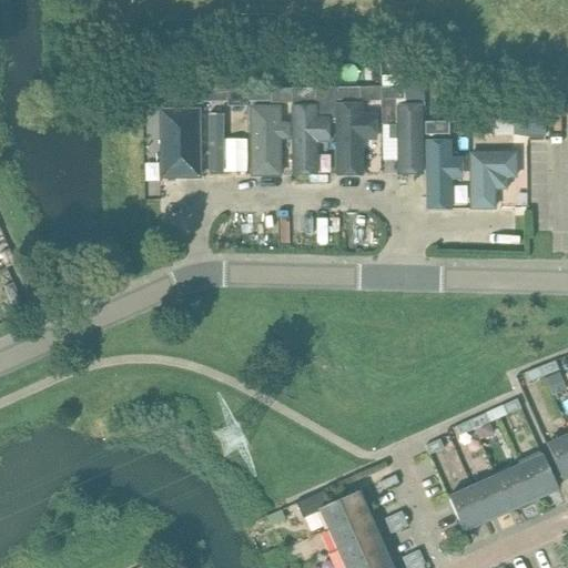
[(358,88),(334,89),(334,101),(358,101),(358,89),(358,88)]
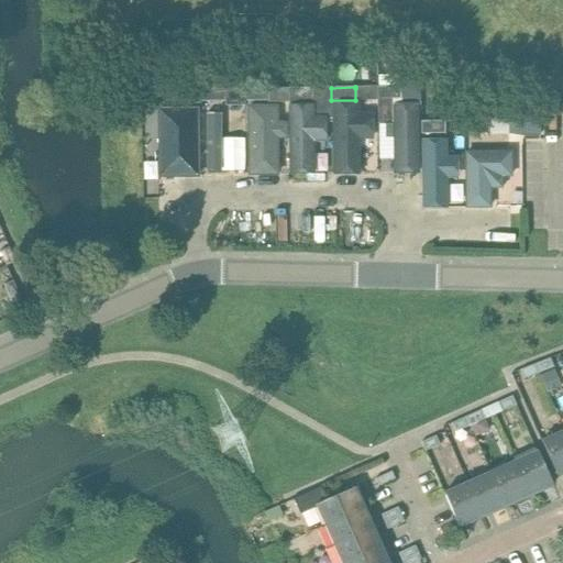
[(418,87),(375,87),(375,100),(377,100),(378,127),(396,127),(395,108),(419,107),(418,87)]
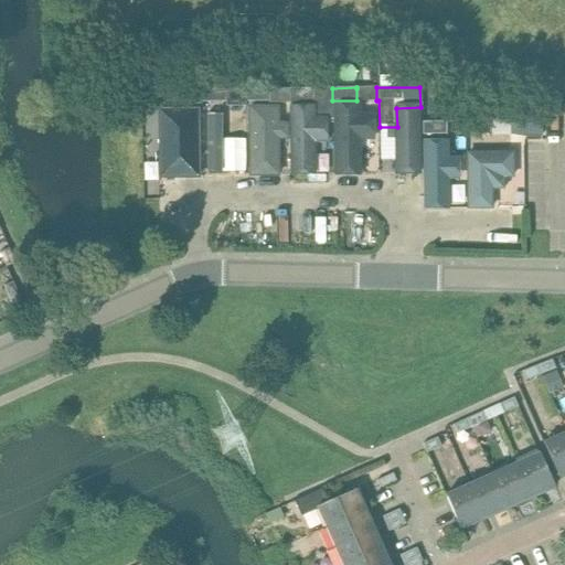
[(268,88),(244,89),(244,103),(268,102),(268,89),(268,88)]
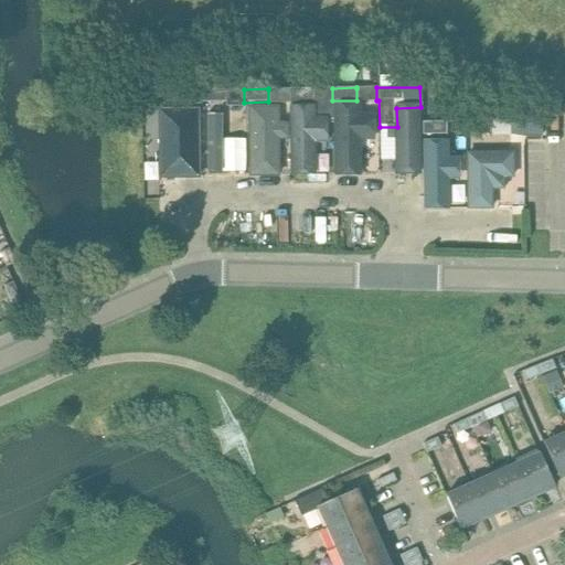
[(288,88),(268,88),(268,89),(268,102),(268,104),(288,103),(288,88)]
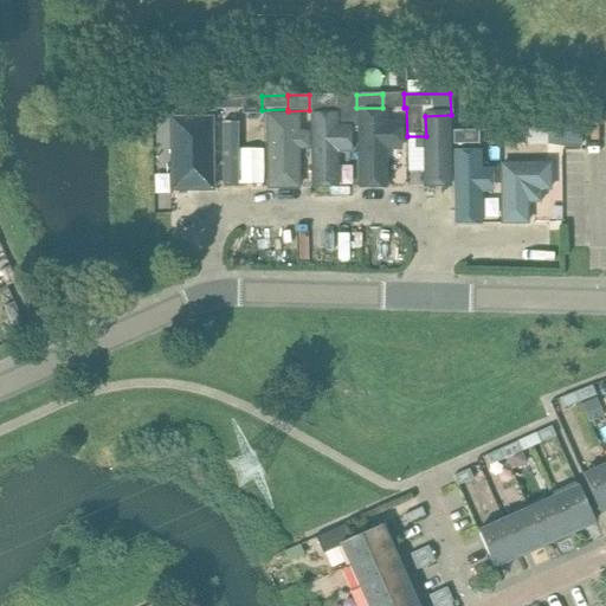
[(356,95),(309,95),(309,110),(309,114),(311,114),(339,114),(339,130),(353,130),(356,129),(356,108),(356,95)]
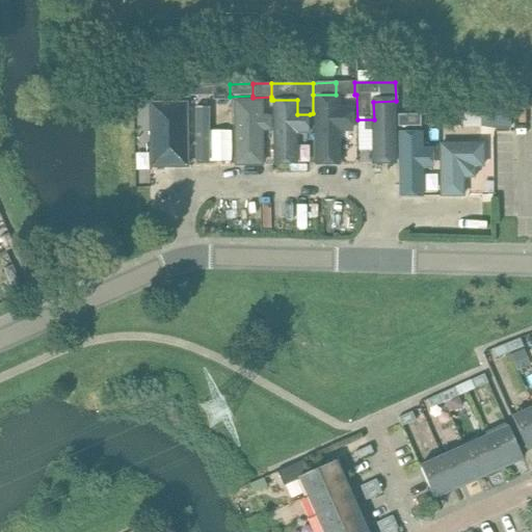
[(188,84),(147,85),(147,98),(169,97),(170,102),(188,102),(188,97),(188,84)]
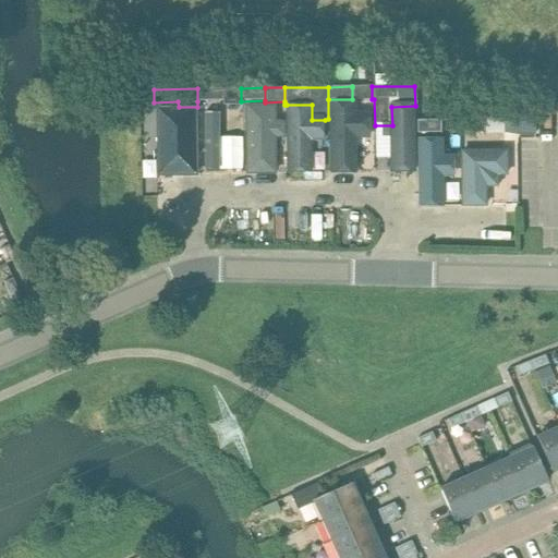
[(221,88),(197,88),(197,101),(221,101),(221,88)]
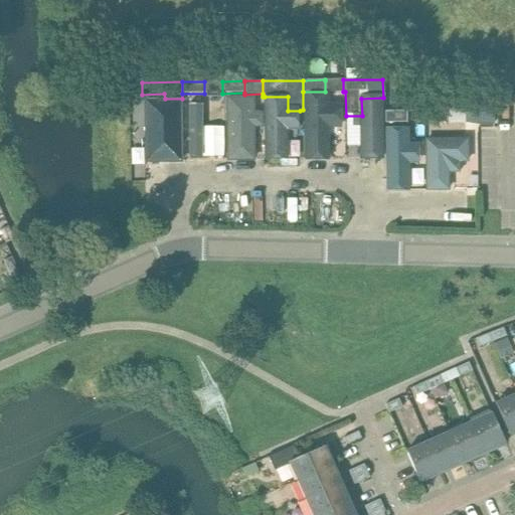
[(222,81),(204,81),(204,94),(222,94),(222,81)]
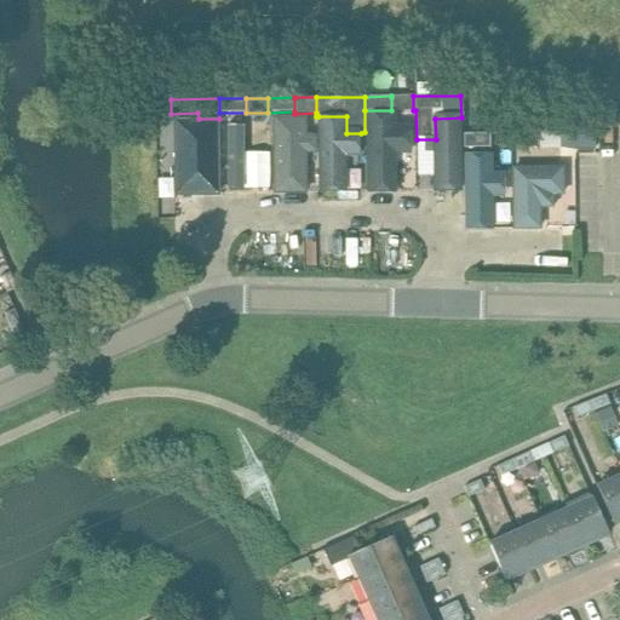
[(306,154),(316,154),(316,136),(306,136),(305,116),(273,118),(275,195),(306,195),(306,154)]
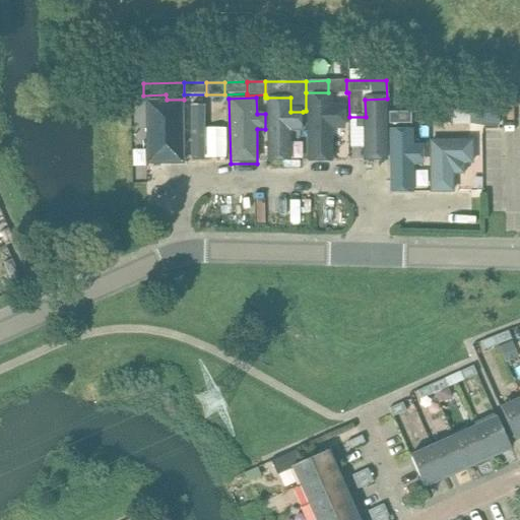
[(290,98),(267,98),(268,163),(268,164),(291,164),(291,163),(291,133),(303,133),(303,112),(290,112),(290,98)]
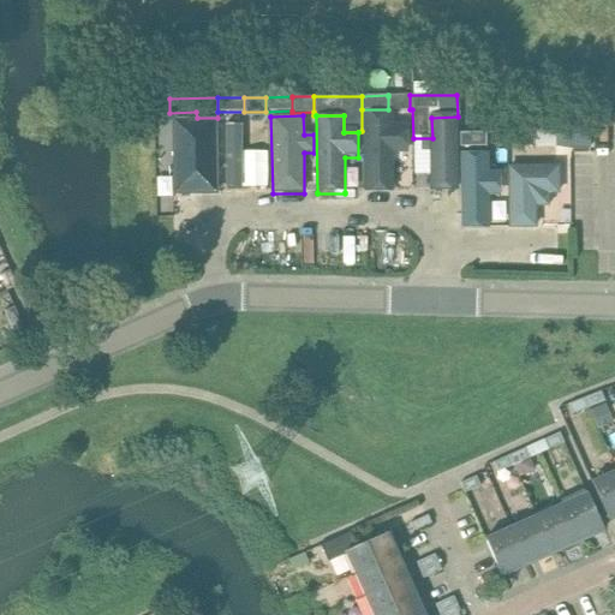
[(394,195),(393,156),(405,155),(410,156),(410,126),(395,126),(395,115),(365,115),(366,195),(394,195)]
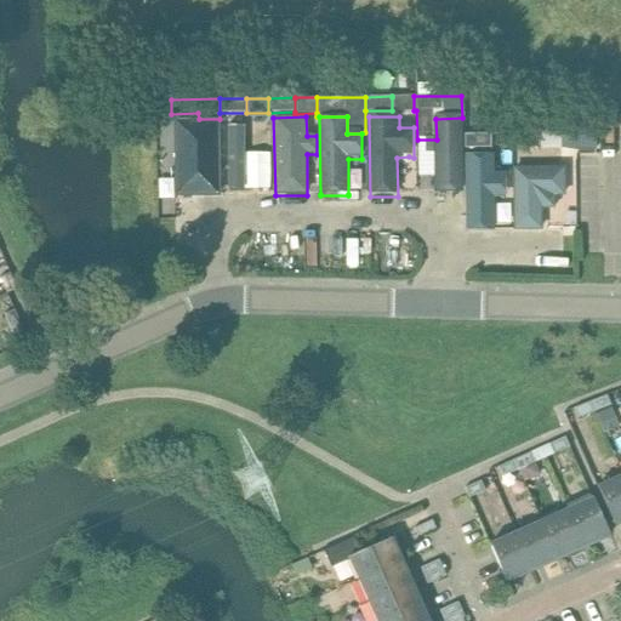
[(437,140),(417,140),(417,180),(437,180),(437,193),(437,197),(463,195),(465,195),(465,136),(465,118),(462,118),(436,119),(437,140)]
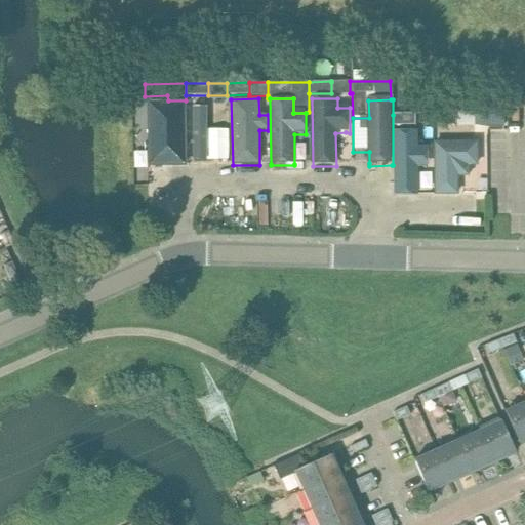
[(148,165),(186,165),(185,101),(147,102),(148,165)]
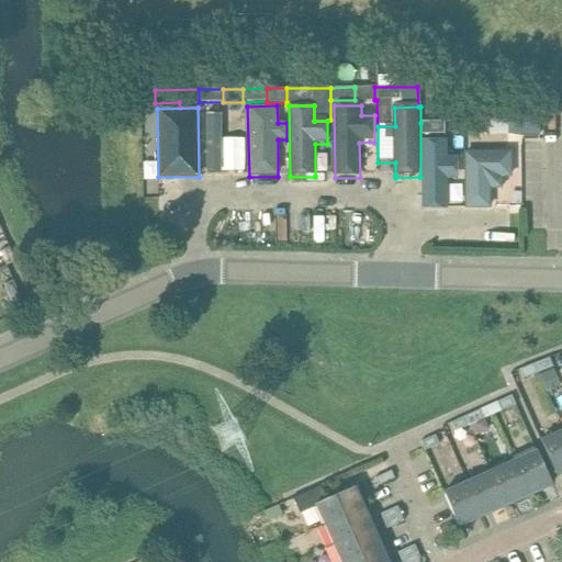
[(538,135),(538,112),(510,112),(510,122),(462,122),(462,136),(538,135)]
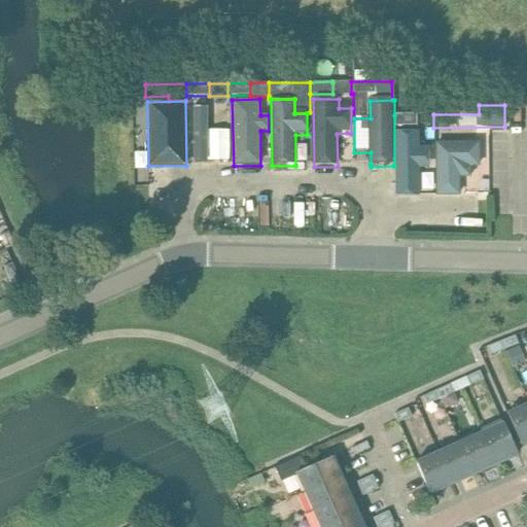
[(207,107),(191,107),(192,162),(226,161),(226,130),(207,131),(207,107)]
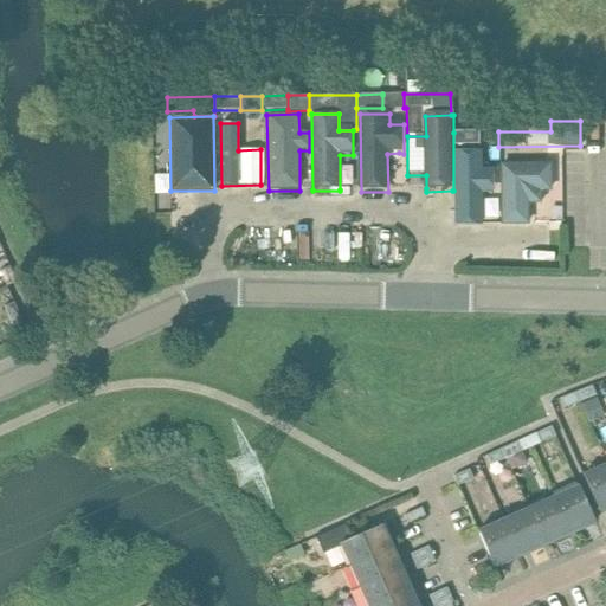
[(477,131),(453,133),(453,146),(477,144),(477,131)]
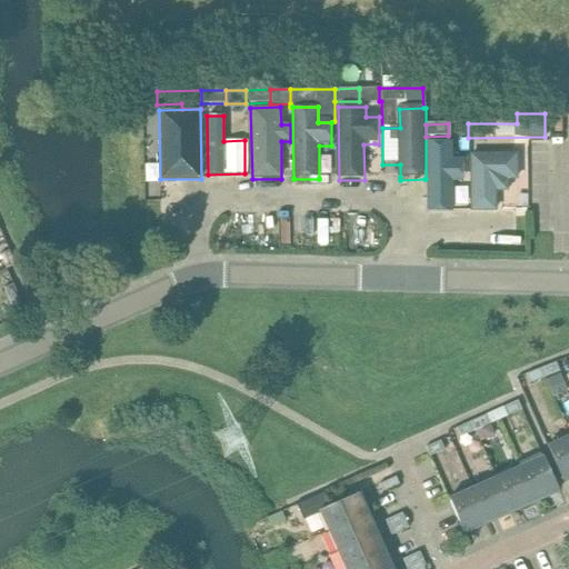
[(452,141),(426,142),(428,211),(453,211),(452,182),(465,182),(463,160),(452,160),(452,141)]
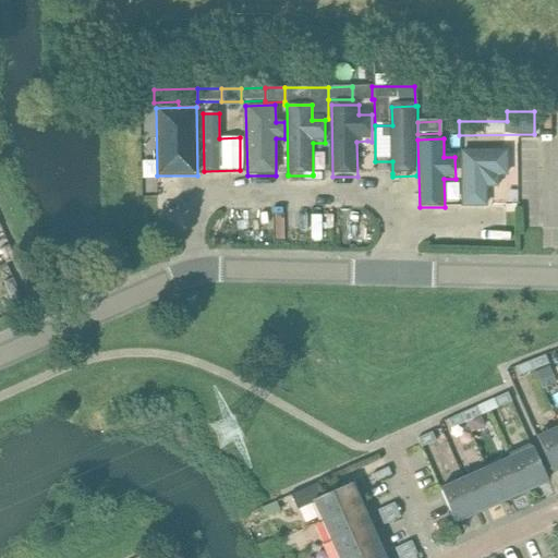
[(499,178),(510,178),(510,150),(462,152),(463,208),(489,208),(489,190),(499,190),(499,178)]
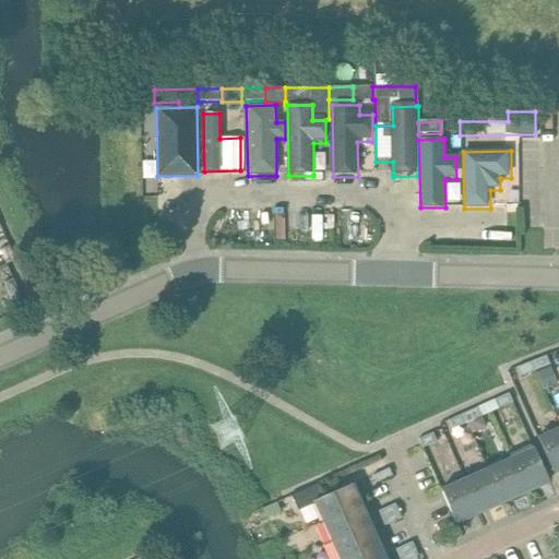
[(15,260),(8,245),(0,248),(0,252),(6,264),(15,260)]
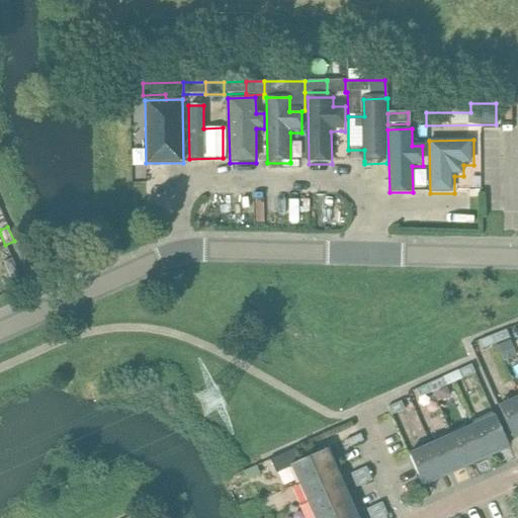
[(17,271),(11,258),(3,262),(9,275),(17,271)]
